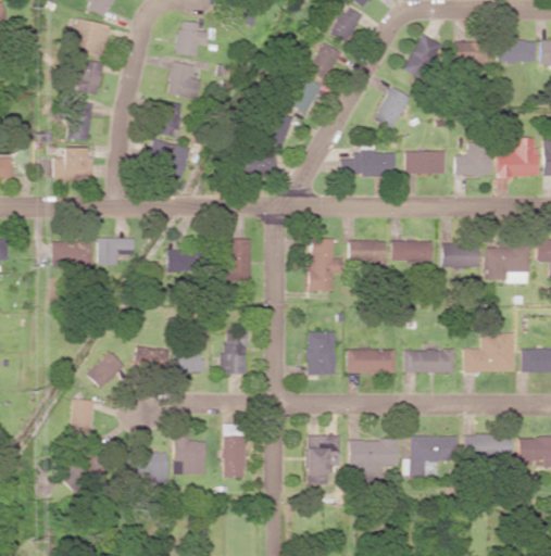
[(90,0),(91,0),(88,8),(108,15),(113,0),(90,0)]
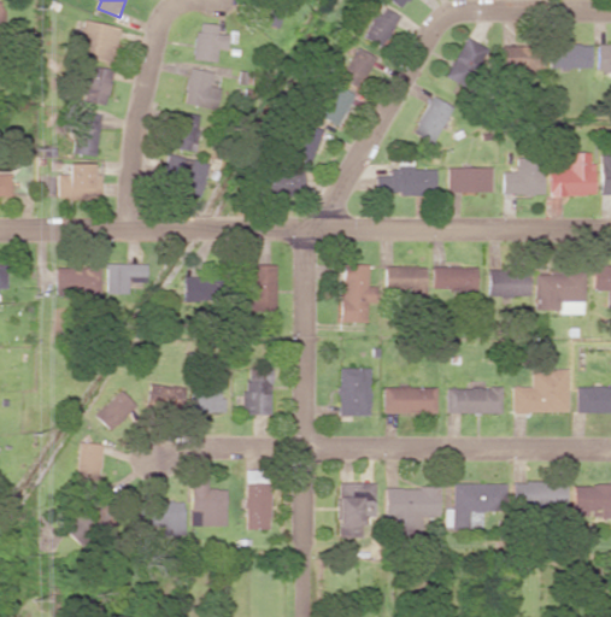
[(386,47),(401,15),(382,5),(366,37),(386,47)]
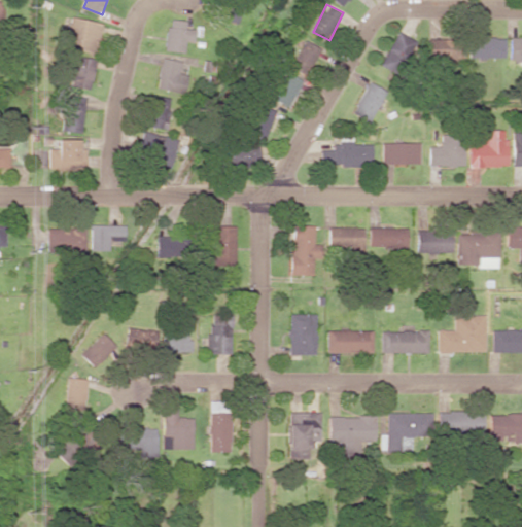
[(97,54),(103,22),(73,16),(67,47),(97,54)]
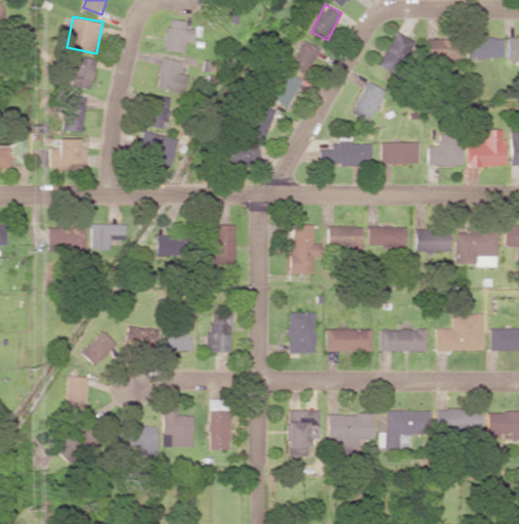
[(186,52),(187,41),(196,42),(197,29),(187,28),(188,20),(170,18),(167,50),(186,52)]
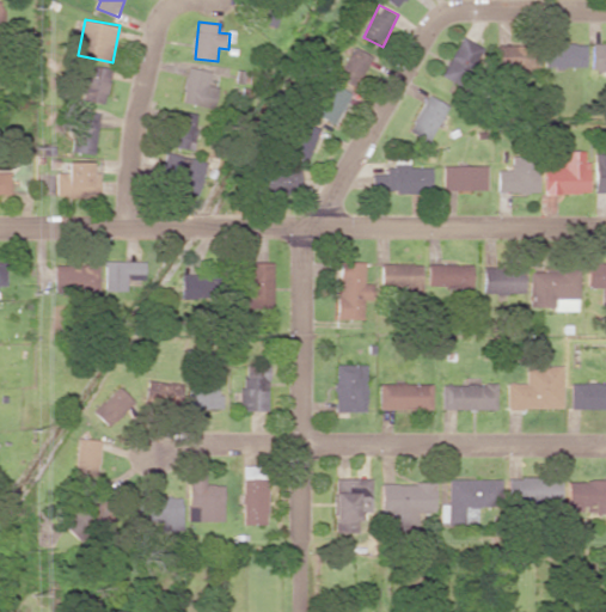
[(484,46),(464,36),(445,75),(464,85),(484,46)]
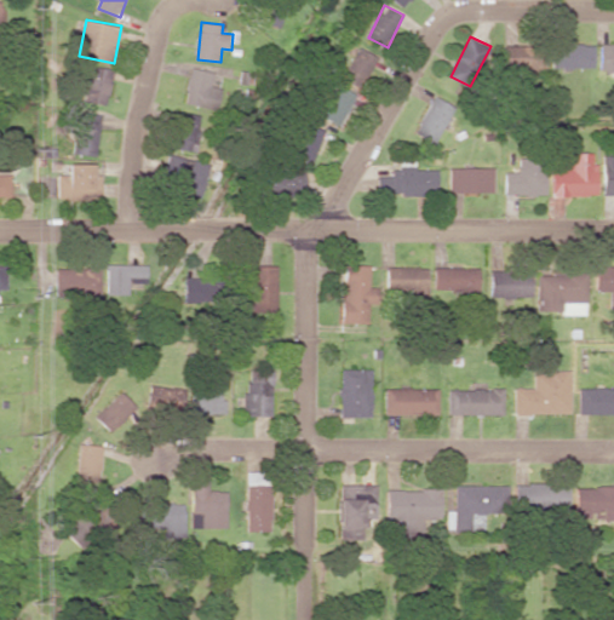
[(532,44),(506,46),(508,70),(534,68),(532,44)]
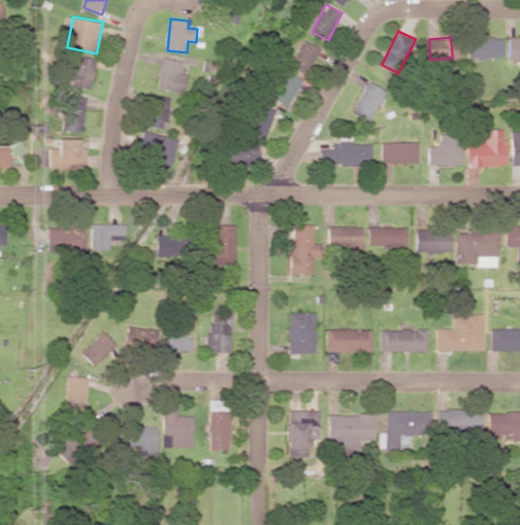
[(506,57),(506,37),(470,37),(470,57),(506,57)]
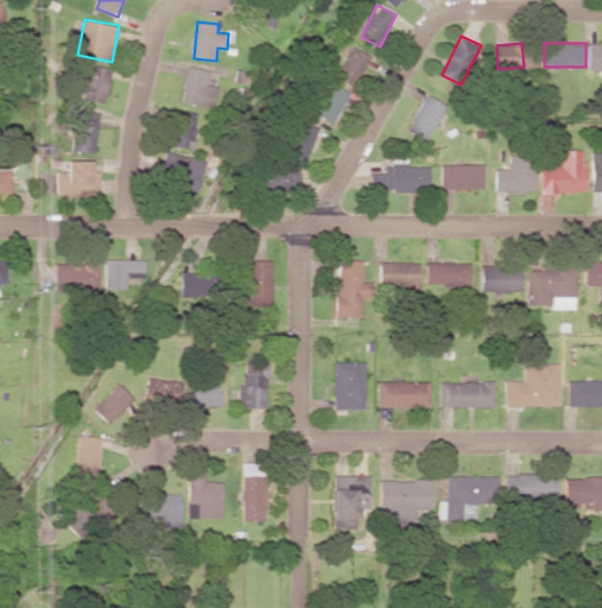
[(601,43),(591,43),(591,68),(601,68),(601,43)]
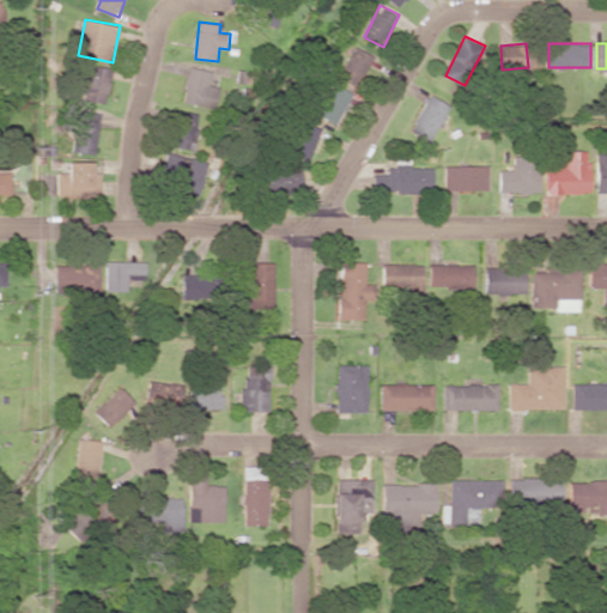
[(363,80),(376,56),(358,47),(345,71),(363,80)]
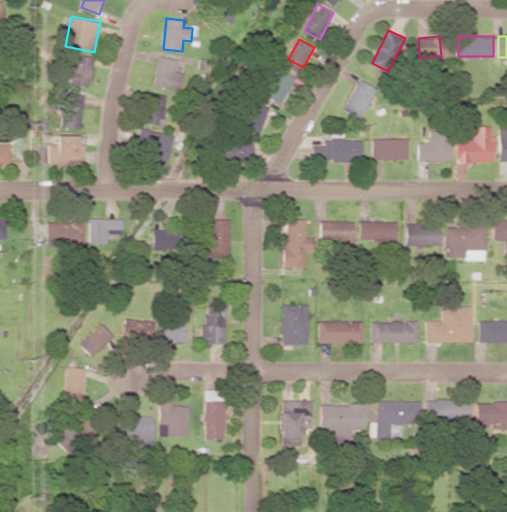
[(94,56),(76,55),(74,84),(92,86),(94,56)]
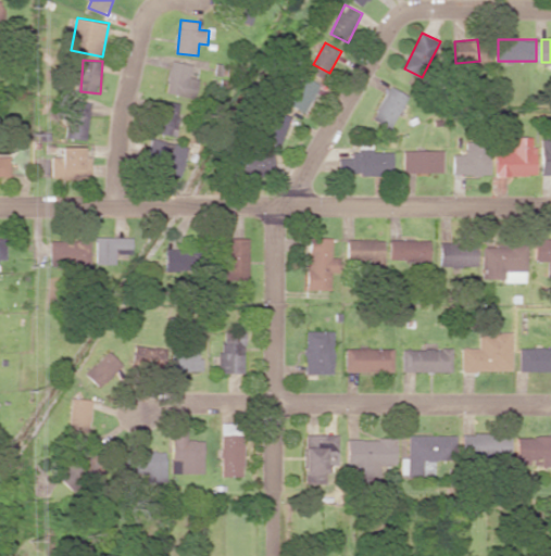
[(166,91),(196,99),(201,79),(191,77),(195,65),(175,60),(166,91)]
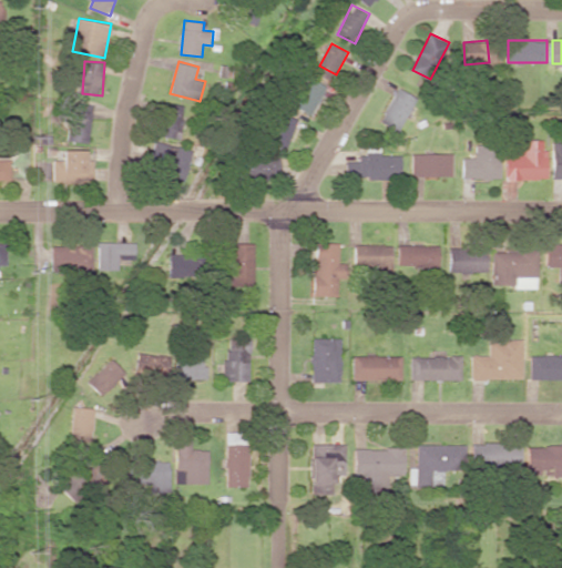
[(288,102),(313,114),(326,87),(300,75),(288,102)]
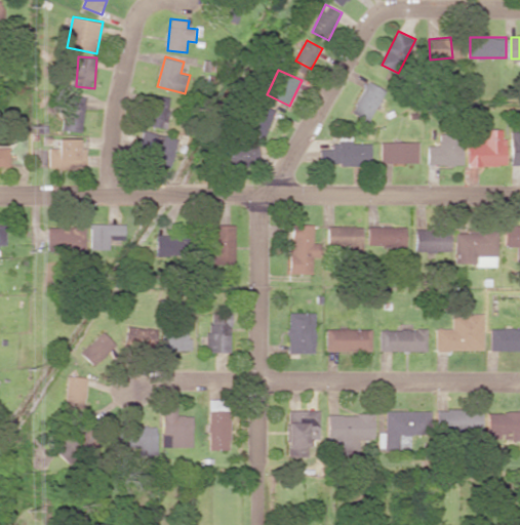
[(387,89),(368,81),(354,113),(372,121),(387,89)]
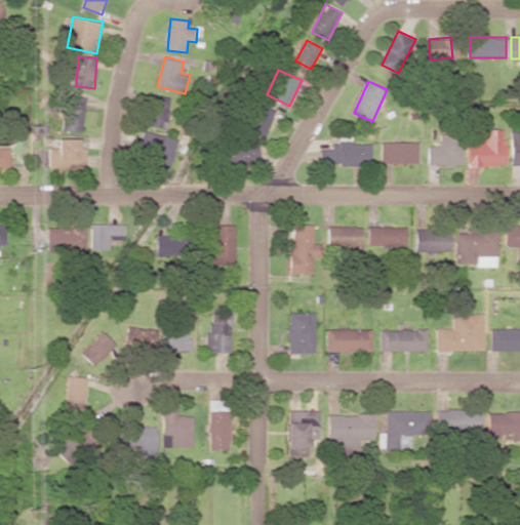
[(67,130),(86,131),(87,96),(68,95),(67,130)]
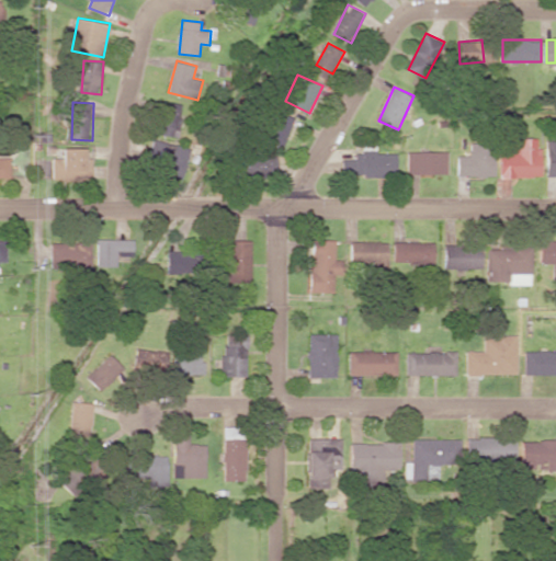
[(183,103),(162,102),(161,136),(181,136),(183,103)]
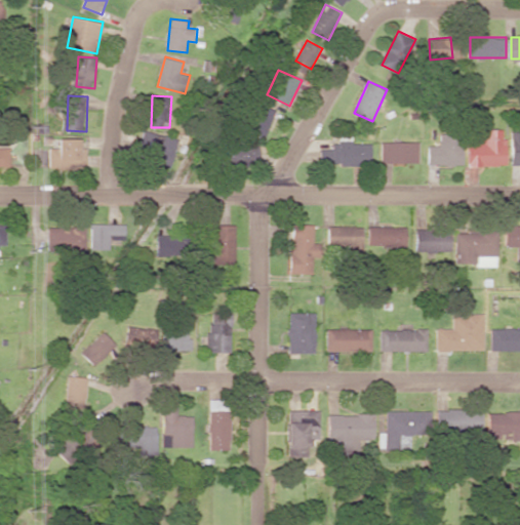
[(277,111),(261,104),(249,131),(267,138),(277,111)]
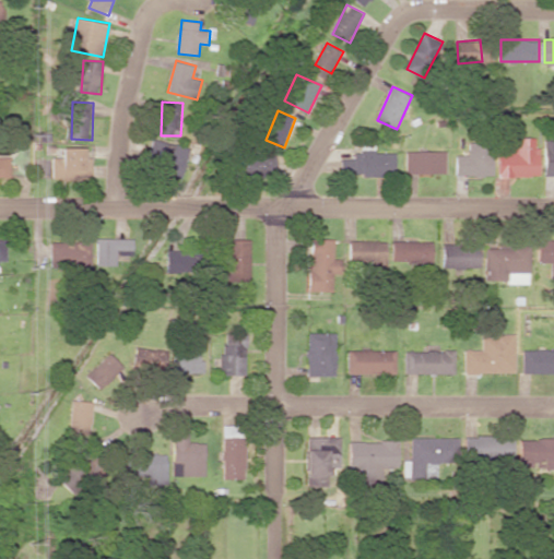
[(502,177),(542,176),(541,146),(538,146),(537,137),(514,138),(514,153),(501,153),(502,177)]
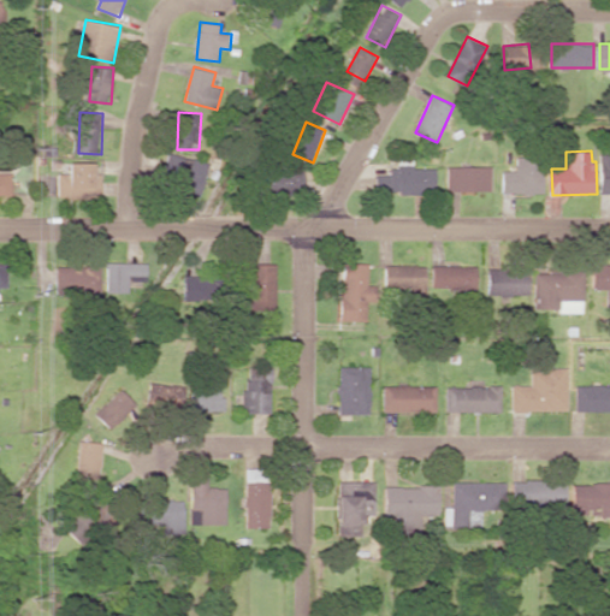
[(212,164),(172,152),(163,184),(202,196),(212,164)]
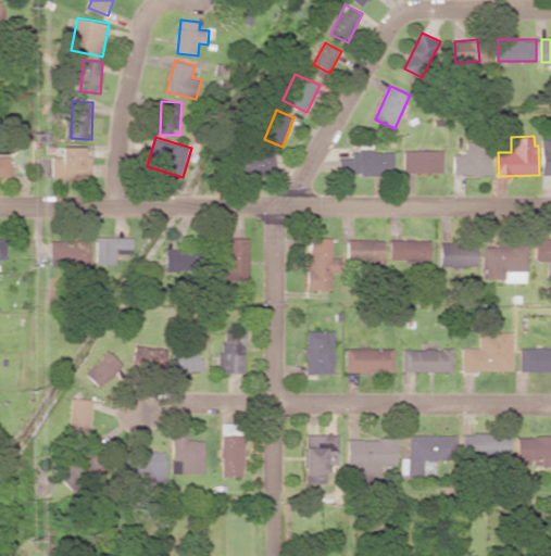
[(55,177),(95,177),(95,156),(87,156),(87,146),(65,147),(65,156),(54,156),(55,177)]
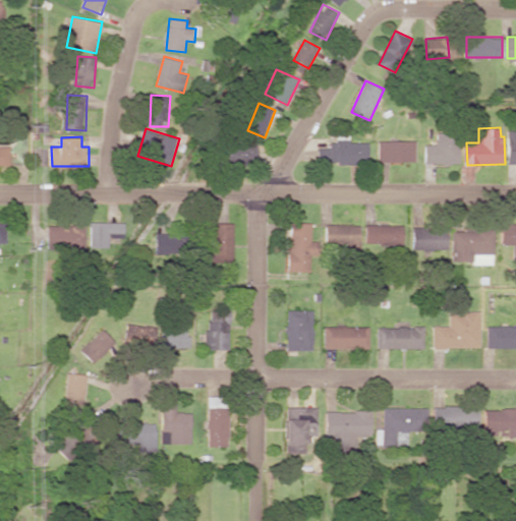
[(426,145),(426,164),(462,163),(461,136),(438,137),(438,143),(426,145)]
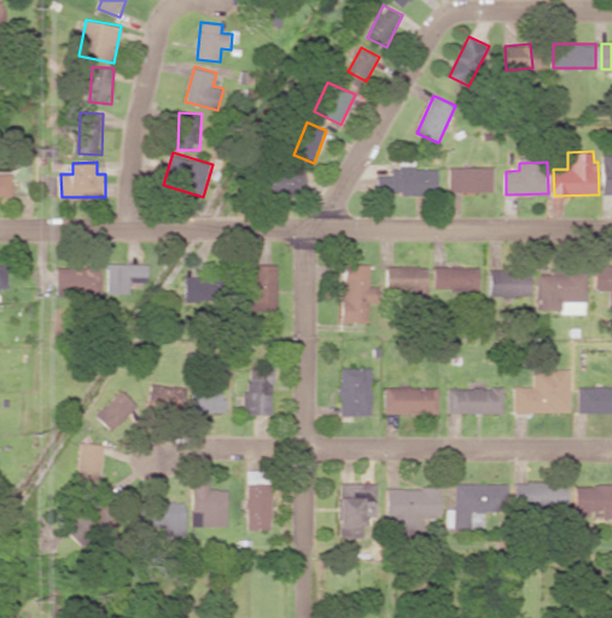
[(307,196),(307,165),(284,165),(284,180),(264,179),(264,194),(307,196)]
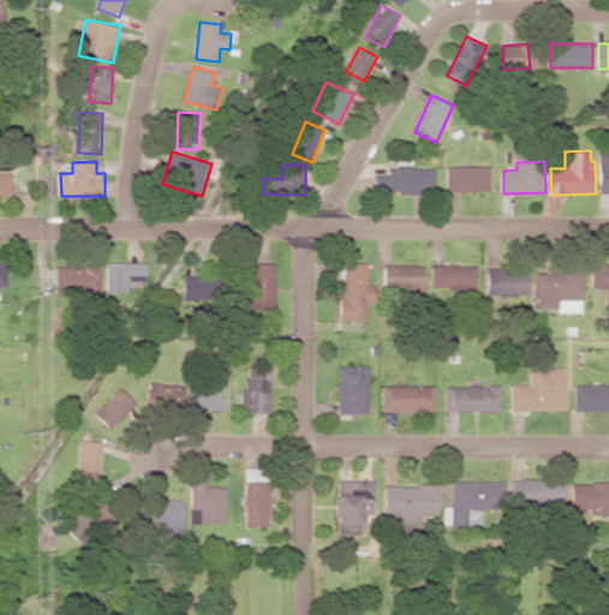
[(377,191),(437,192),(437,167),(390,166),(390,174),(377,174),(377,191)]
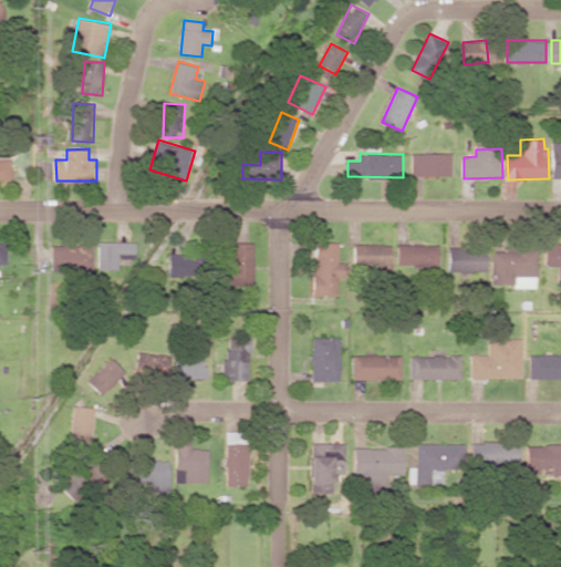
[(454,153),(412,153),(412,175),(454,175),(454,153)]
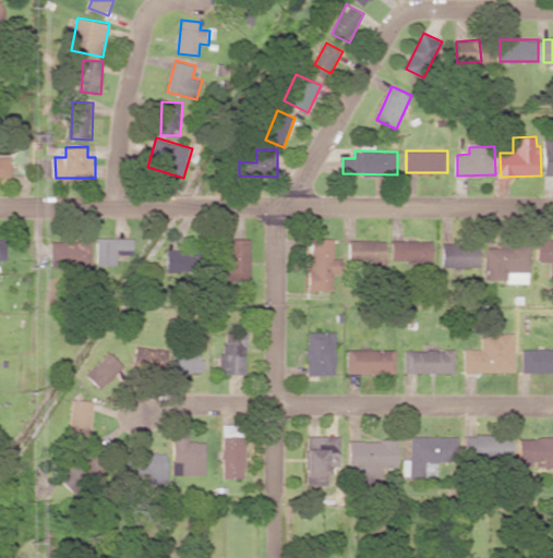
[(0,177),(13,178),(14,156),(0,156),(0,177)]
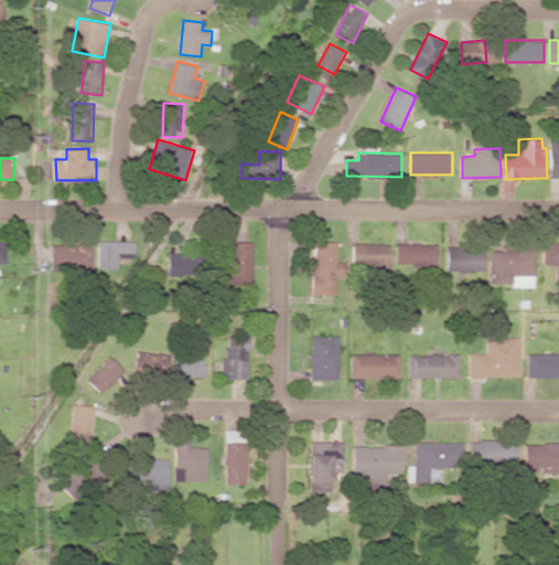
[(0,264),(9,265),(10,242),(0,241),(0,264)]
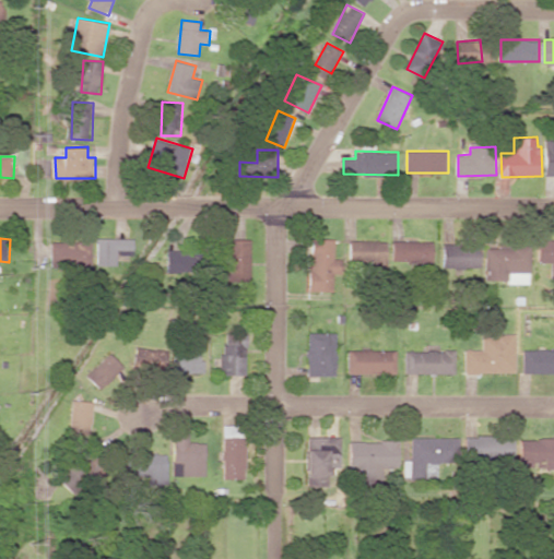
[(98,265),(121,265),(121,250),(136,250),(136,238),(99,238),(98,265)]
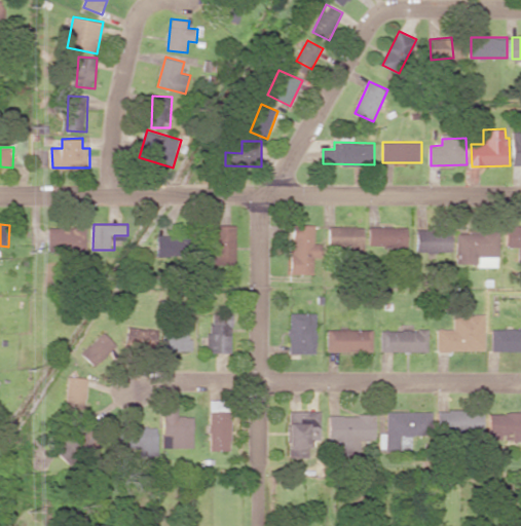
[(237,225),(214,225),(215,262),(238,262),(237,225)]
